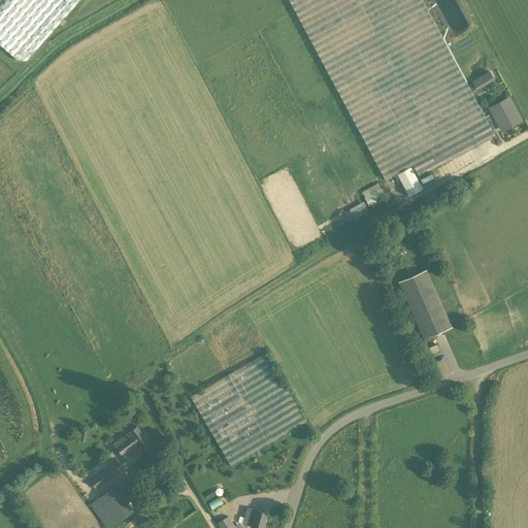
[(0,0),(0,44),(18,60),(26,60),(79,0),(0,0)]
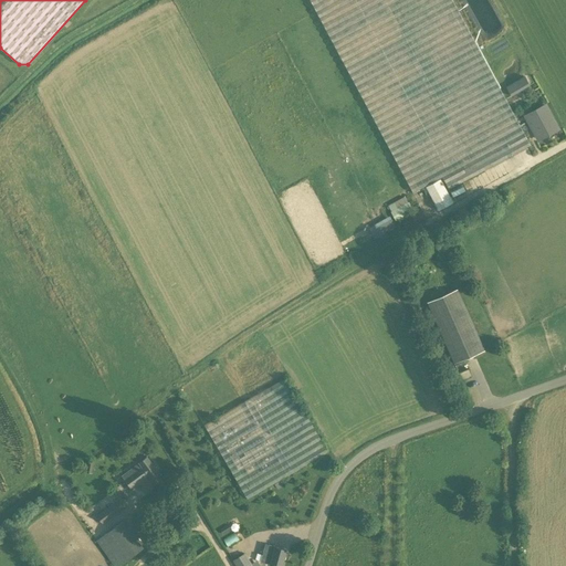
[(451,0),(308,0),(412,192),(441,177),(449,190),(530,146),(451,0)]
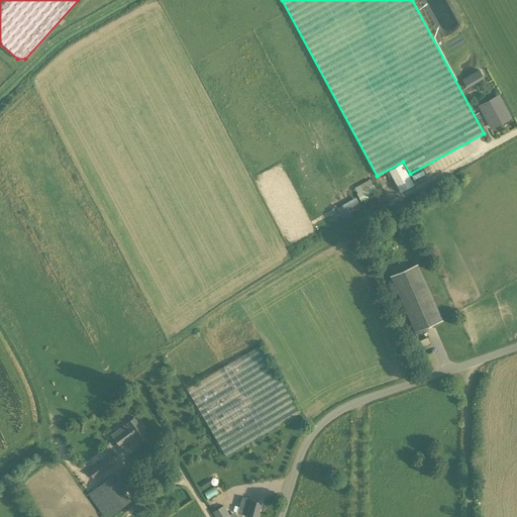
[(479,70),(461,80),(467,88),(484,78),(479,70)]
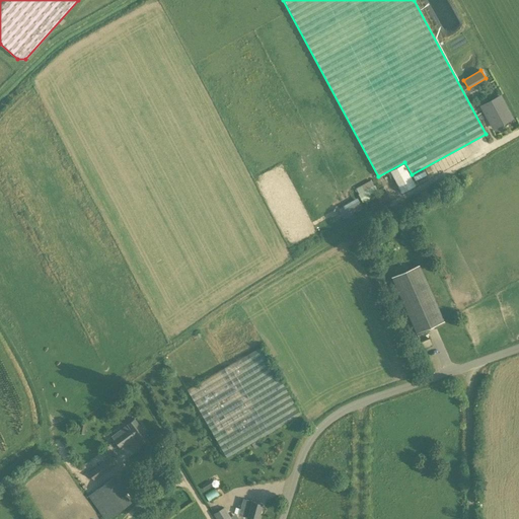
[(493,128),(511,118),(500,97),(482,106),(493,128)]
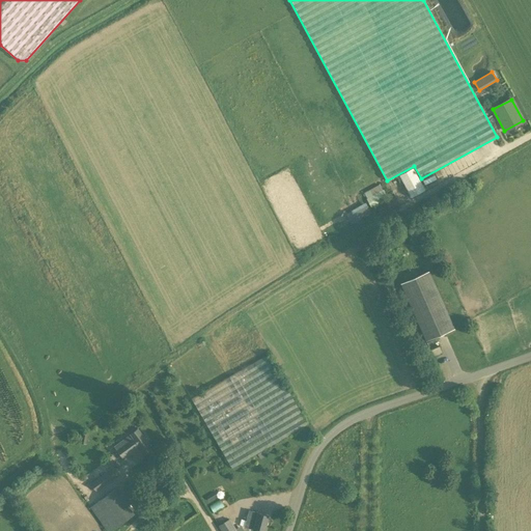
[(381,184),(363,192),(370,205),(387,197),(381,184)]
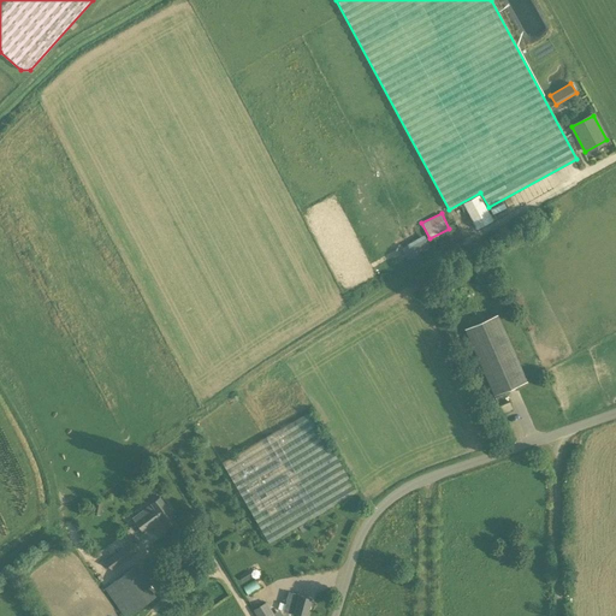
[(436,250),(440,248),(443,250),(460,242),(454,229),(431,240),(436,250)]
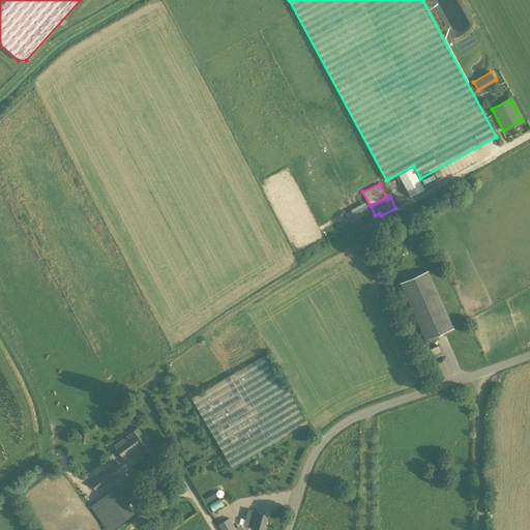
[(350,222),(371,212),(365,202),(345,211),(350,222)]
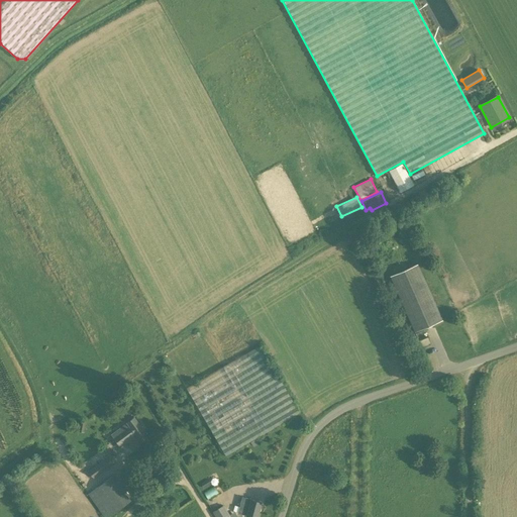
[(390,276),(415,332),(441,320),(417,265),(390,276)]
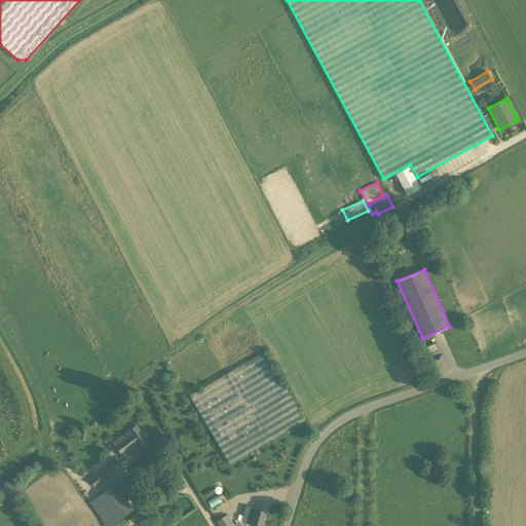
[(270,442),(304,420),(265,351),(189,396),(233,464),(270,442)]
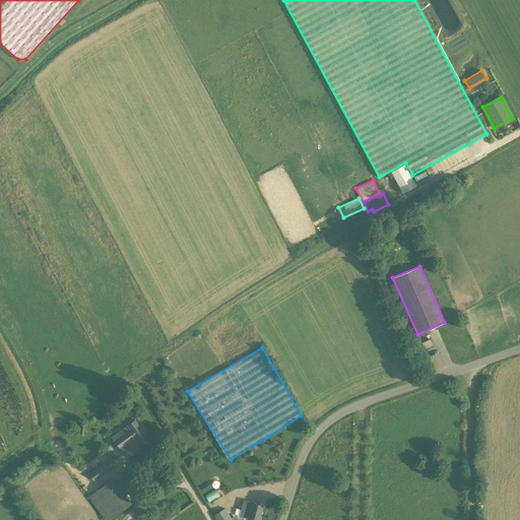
[(138,441),(146,435),(134,418),(127,425),(127,426),(112,437),(121,451),(137,439),(138,441)]
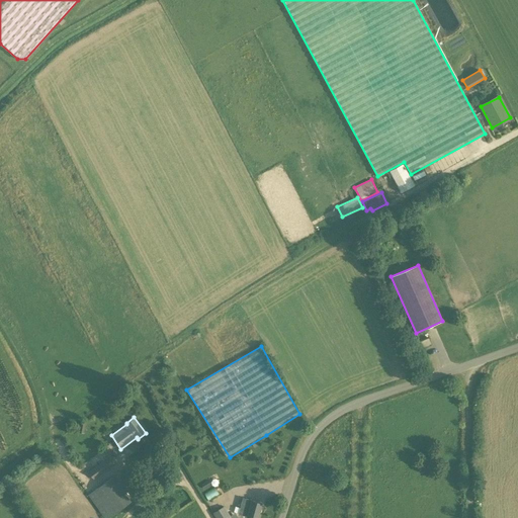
[(93,480),(113,465),(107,457),(88,471),(93,480)]
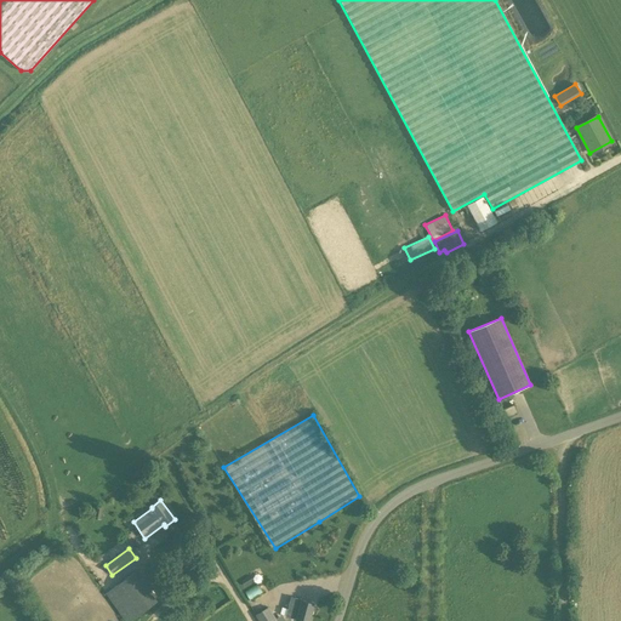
[(124,620),(129,620),(157,600),(135,571),(104,593),(124,620)]
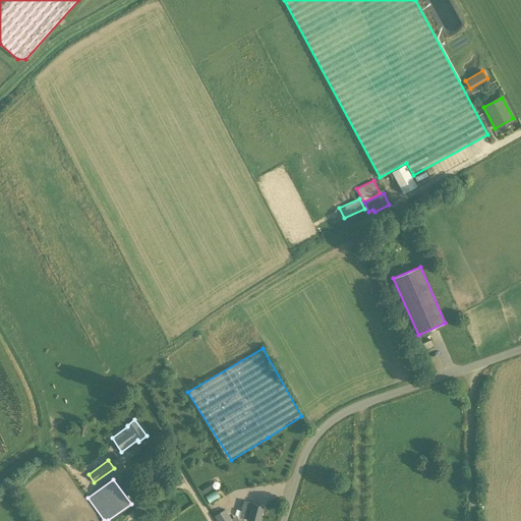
[(244,501),(239,517),(254,520),(258,520),(263,507),(251,504),(251,503),(244,501)]
